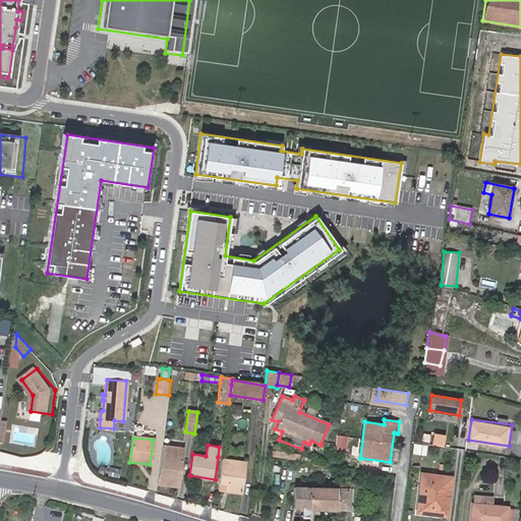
[(182,449),(162,447),(157,484),(177,487),(182,449)]
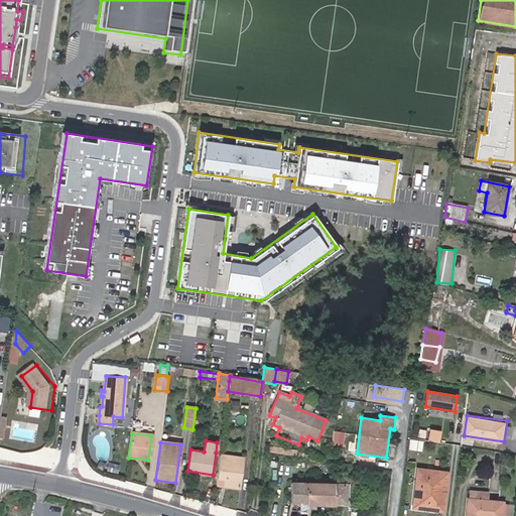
[(268,452),(269,453),(295,457),(296,450),(269,445),(268,452)]
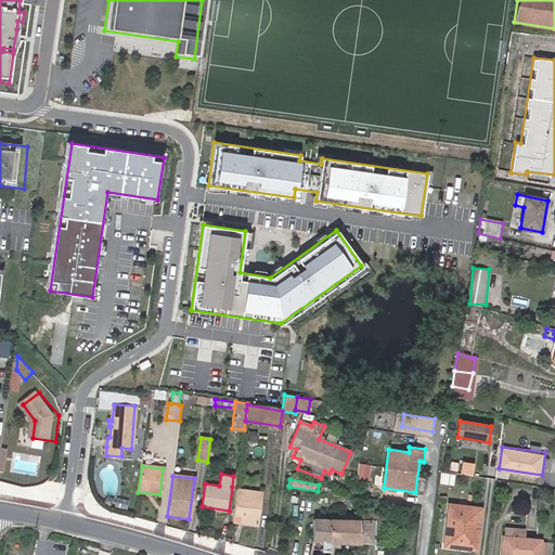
[(261,492),(236,488),(232,520),(257,524),(261,492)]
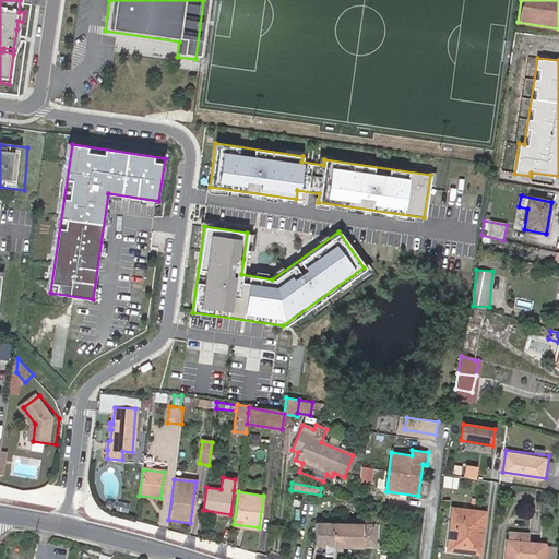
[(448,550),(480,555),(485,512),(452,509),(448,550)]
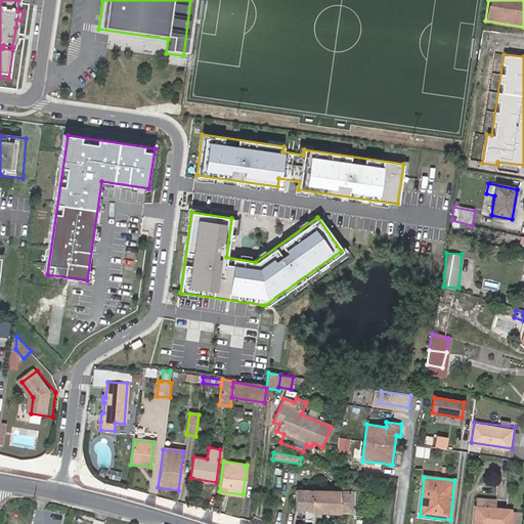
[(295,512),(292,523),(312,523),(314,512),(354,514),(355,492),(362,493),(362,487),(339,486),(338,492),(296,491),(295,512)]
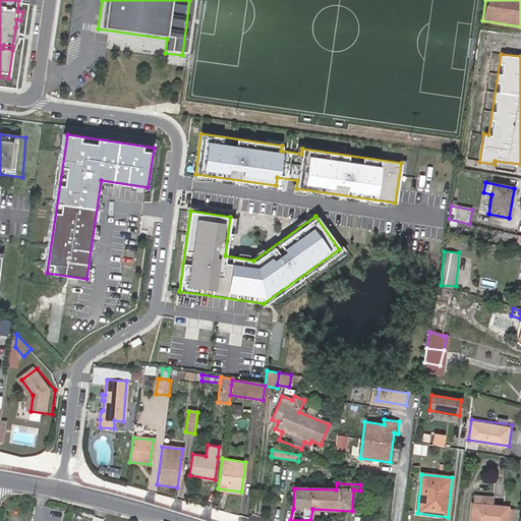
[(473,505),(471,520),(505,520),(506,519),(512,520),(513,509),(507,508),(491,507),(493,499),(474,497),(473,505)]
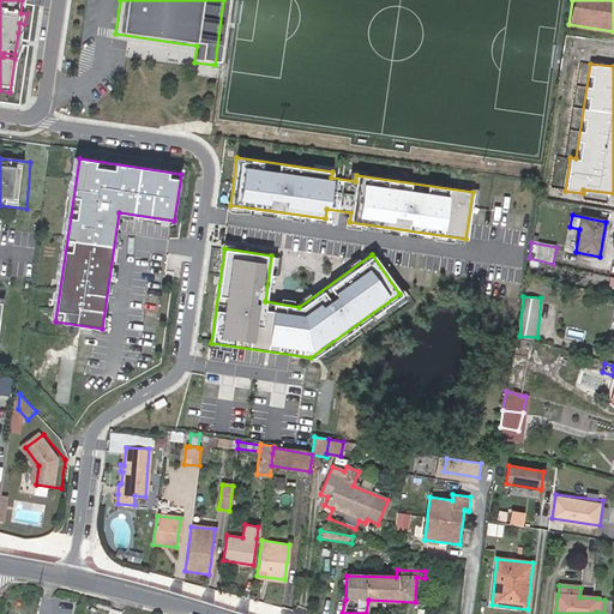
All buildings are outlined.
